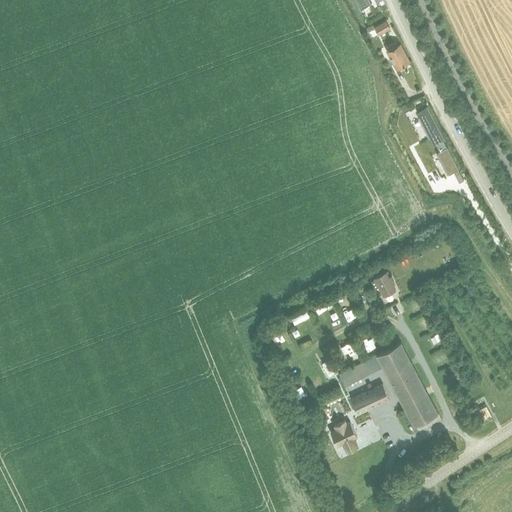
[(356,0),(360,8),(371,3),(369,0),(356,0)]
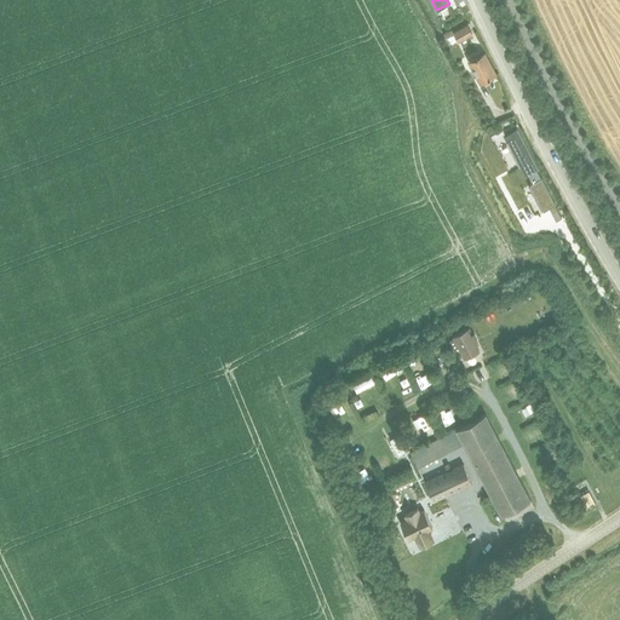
[(453,32),(458,40),(471,33),(466,24),(453,32)]
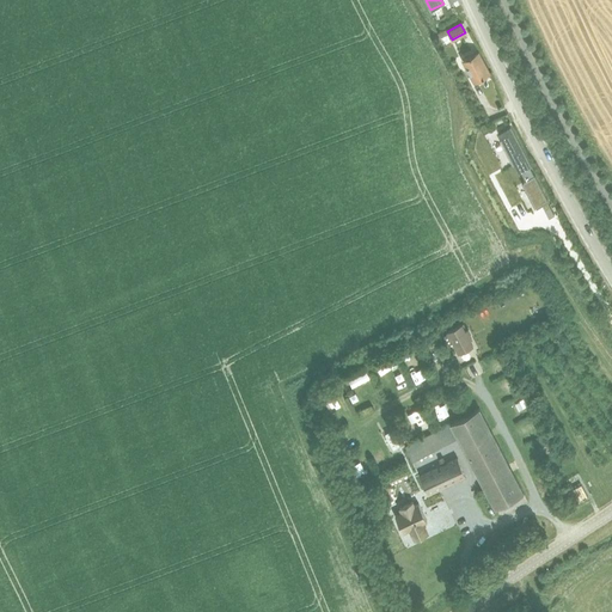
[(446,31),(438,36),(445,46),(452,42),(446,31)]
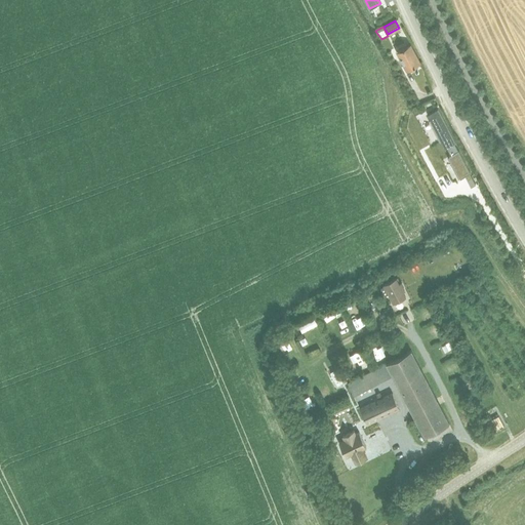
[(406,70),(419,63),(409,44),(397,51),(406,70)]
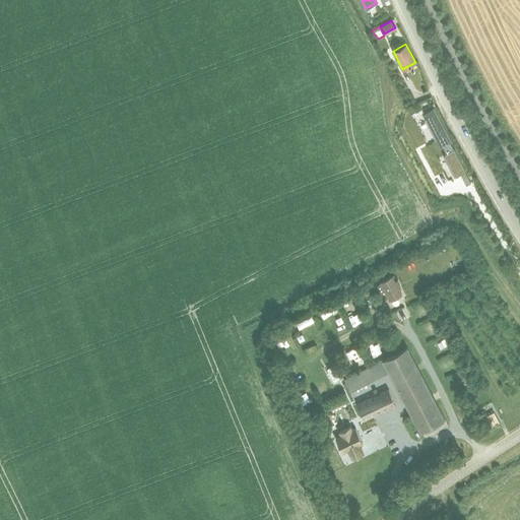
[(433,108),(423,114),(426,119),(424,119),(435,140),(437,140),(440,146),(442,145),(449,142),(450,141),(433,108)]
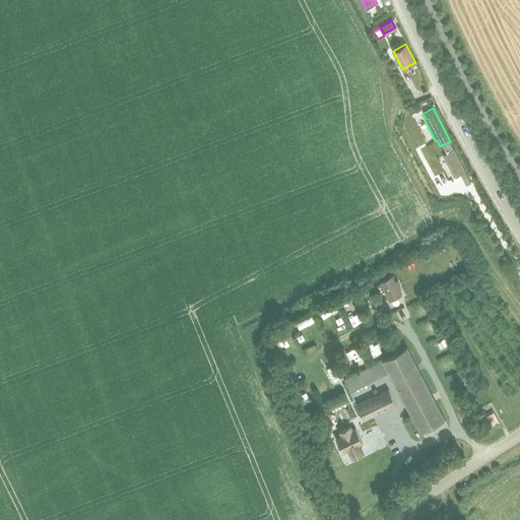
[(449,142),(442,145),(446,153),(445,154),(456,176),(460,174),(465,172),(454,149),(449,142)]
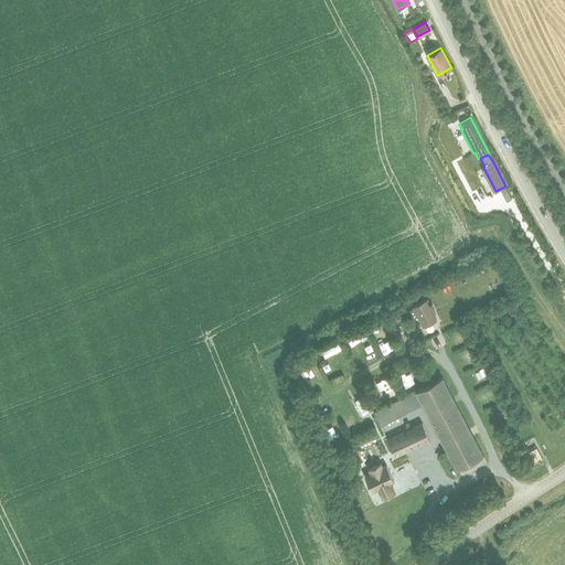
[(505,187),(500,189),(507,201),(512,199),(505,187)]
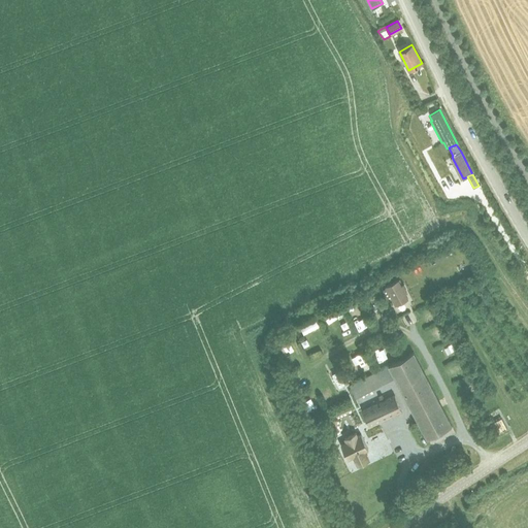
[(439,253),(432,257),(435,262),(442,259),(439,253)]
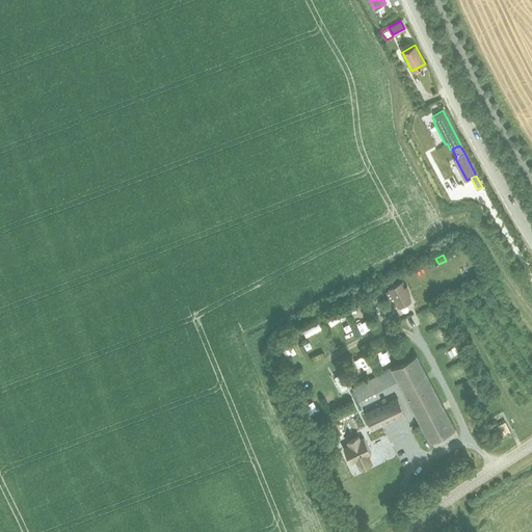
[(389,289),(384,291),(389,299),(393,297),(398,307),(410,300),(406,293),(408,292),(406,286),(403,288),(400,282),(389,288),(389,289)]
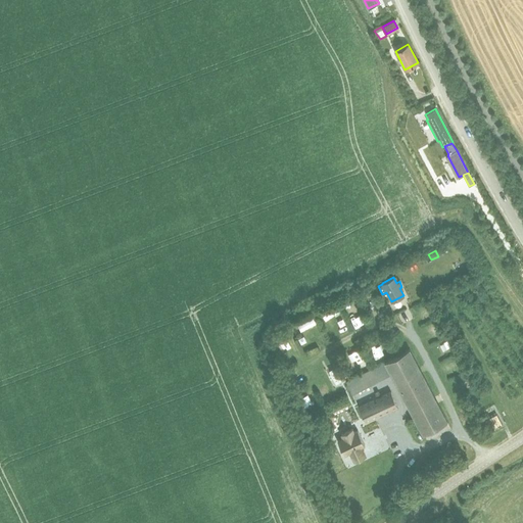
[(321,322),(335,313),(332,307),(317,317),(321,322)]
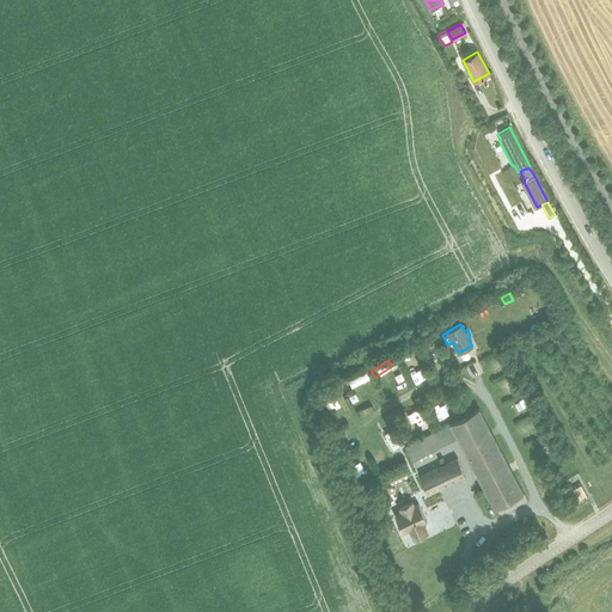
[(346,390),(365,381),(361,374),(343,383),(346,390)]
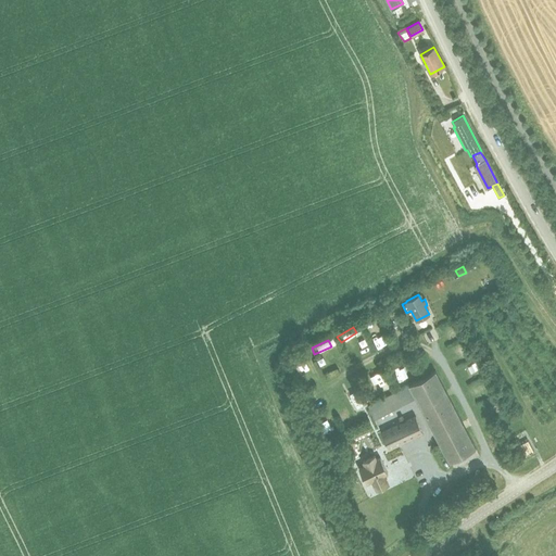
[(312,362),(314,369),(320,367),(318,359),(312,362)]
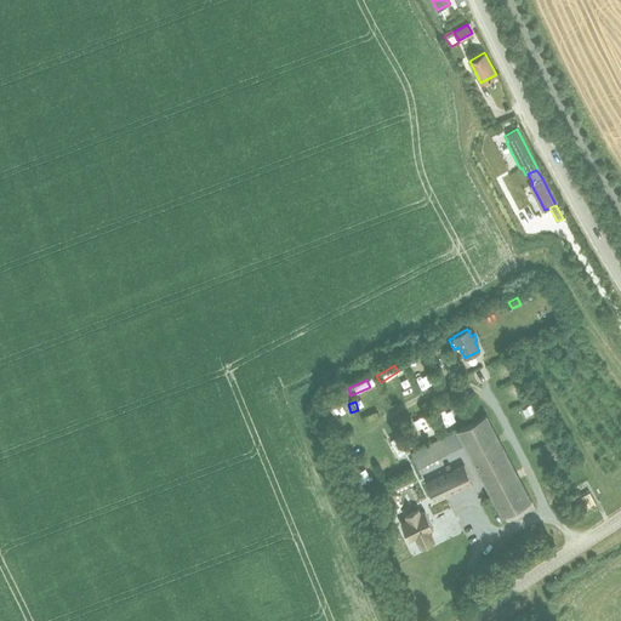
[(502,516),(531,501),(485,414),(456,429),(502,516)]
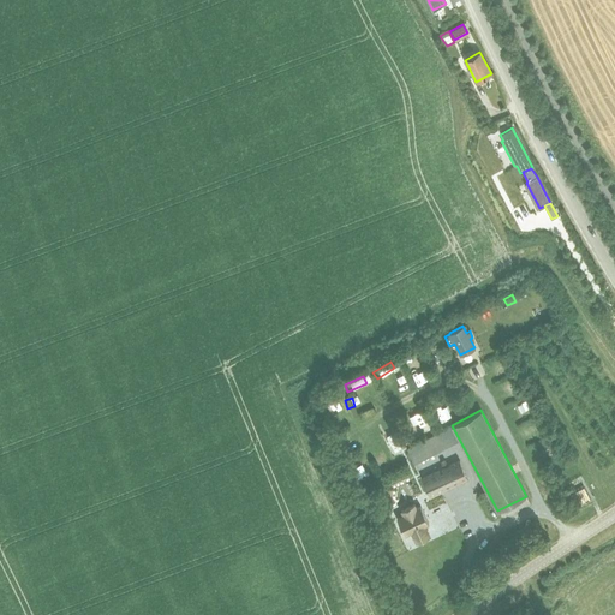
[(395,429),(387,434),(395,449),(404,445),(395,429)]
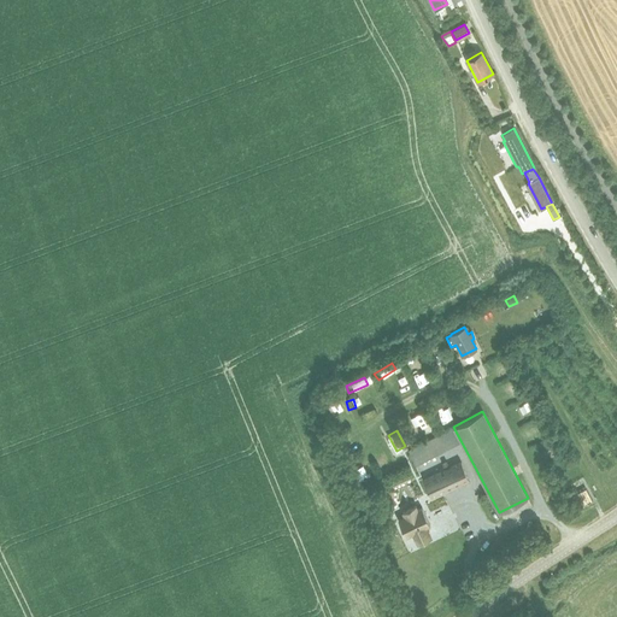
[(460,462),(423,480),(432,498),(470,480),(460,462)]
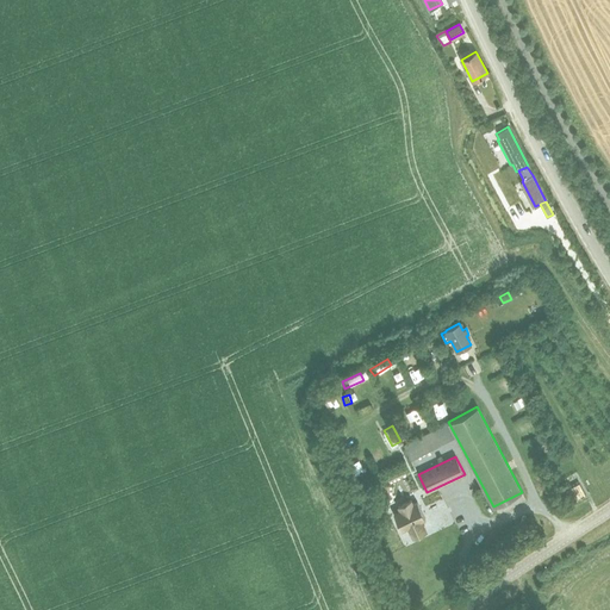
[(377,474),(385,468),(378,458),(369,462),(377,474)]
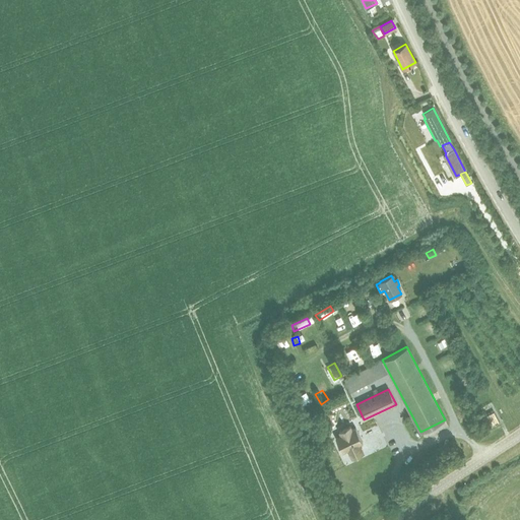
[(344,399),(329,406),(332,410),(346,403),(344,399)]
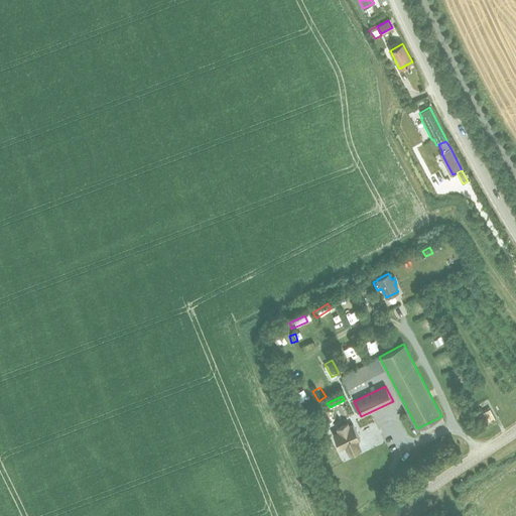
[(489,408),(479,413),(485,423),(495,417),(489,408)]
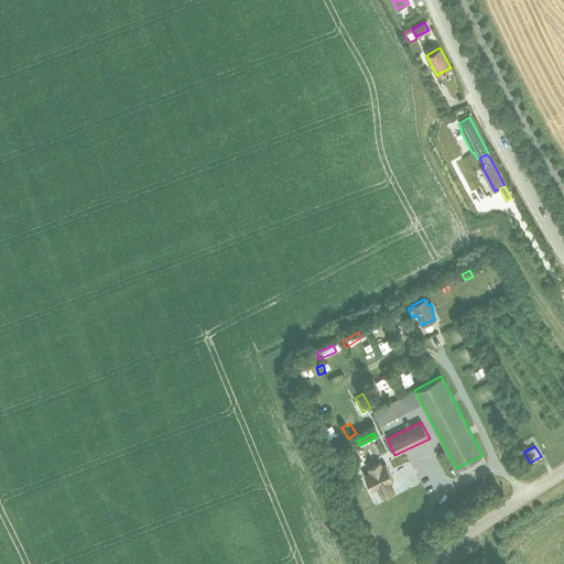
[(394,491),(389,481),(393,479),(386,464),(381,466),(380,462),(361,470),(371,490),(377,487),(382,497),(394,491)]
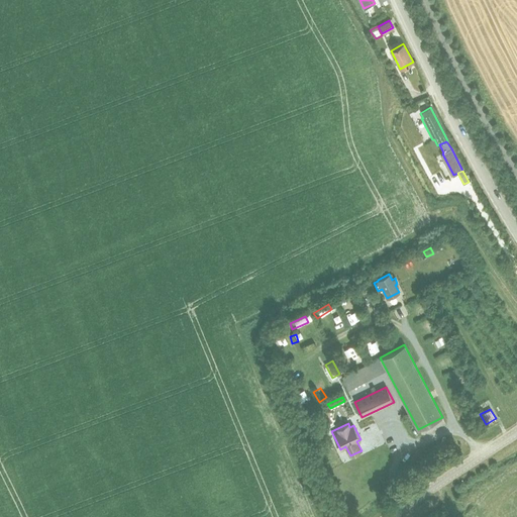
[(403,426),(405,433),(411,431),(408,424),(403,426)]
